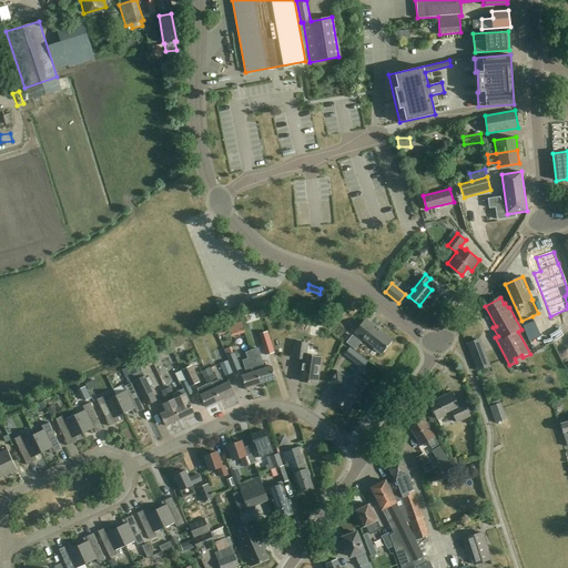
[(366,318),(355,332),(374,347),(374,350),(379,354),(381,353),(383,354),(393,341),(366,318)]
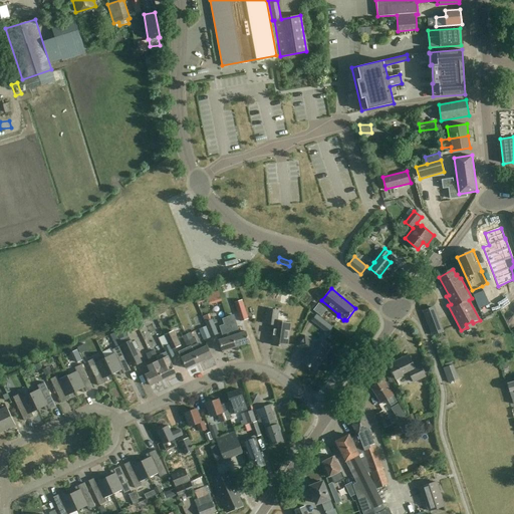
[(484,291),(474,295),(480,308),(490,304),(484,291)]
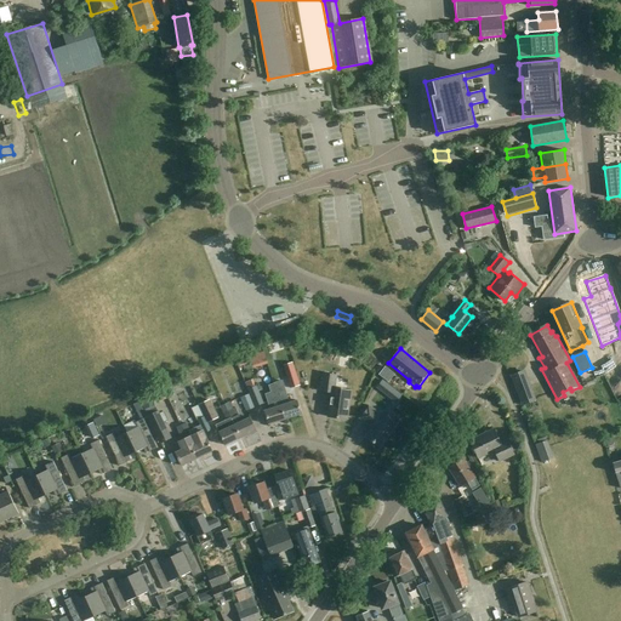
[(265,353),(254,355),(257,364),(267,360),(265,353)]
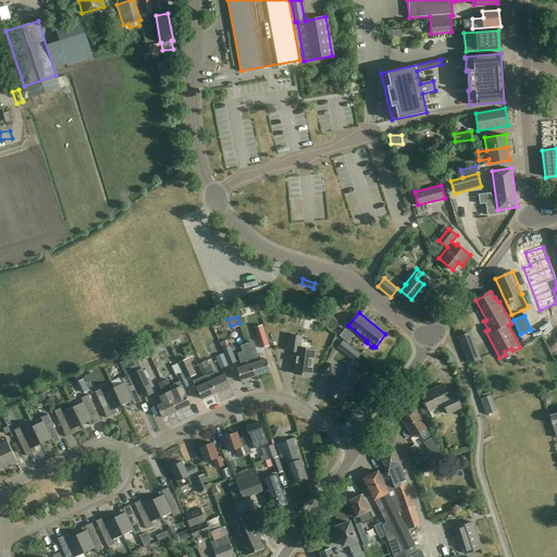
[(269,346),(262,324),(254,327),(260,348),(269,346)]
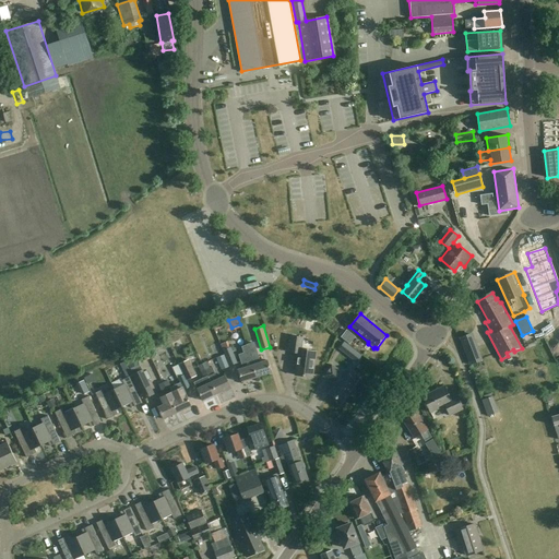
[(298,354),(295,376),(313,378),(317,352),(301,349),(304,337),(292,336),(288,353),(298,354)]
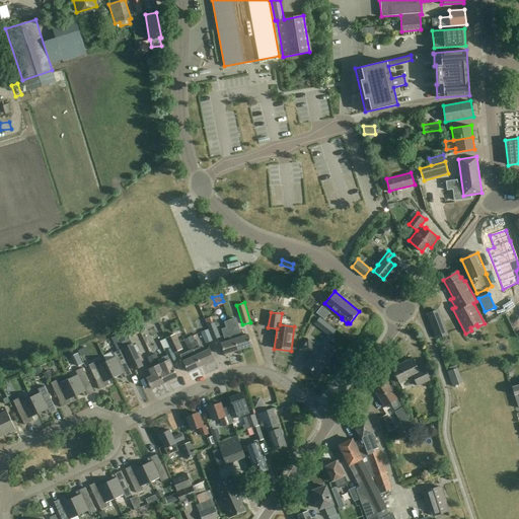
[(205,319),(213,341),(221,338),(215,322),(214,322),(211,317),(205,319)]
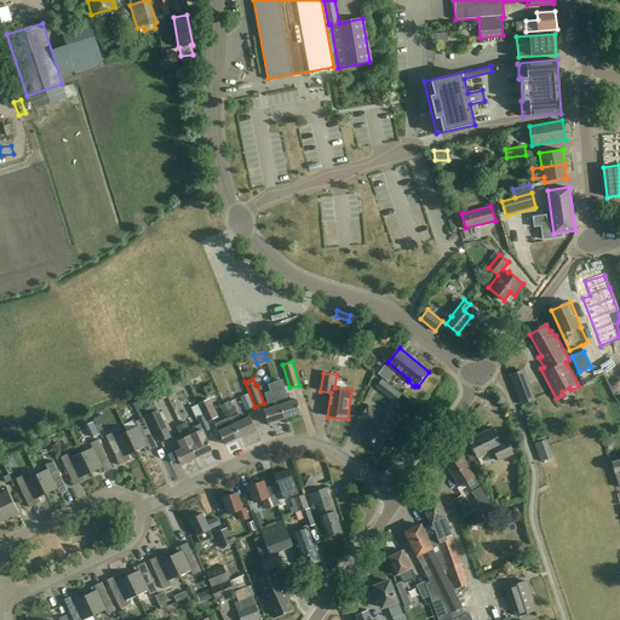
[(274,384),(285,418),(300,413),(297,400),(285,403),(279,382),(274,384)]
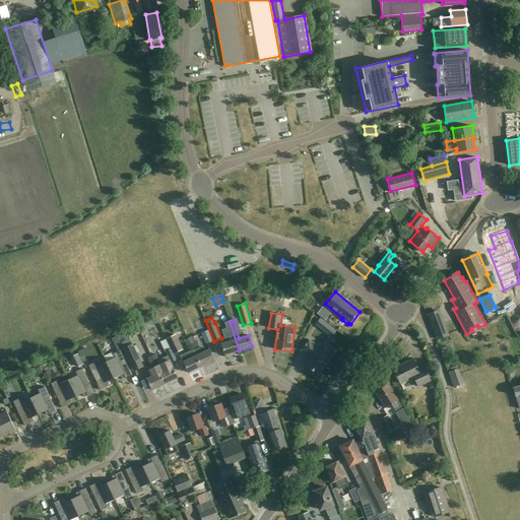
[(239,350),(230,322),(225,323),(226,328),(222,329),(225,342),(220,344),(224,355),(239,350)]
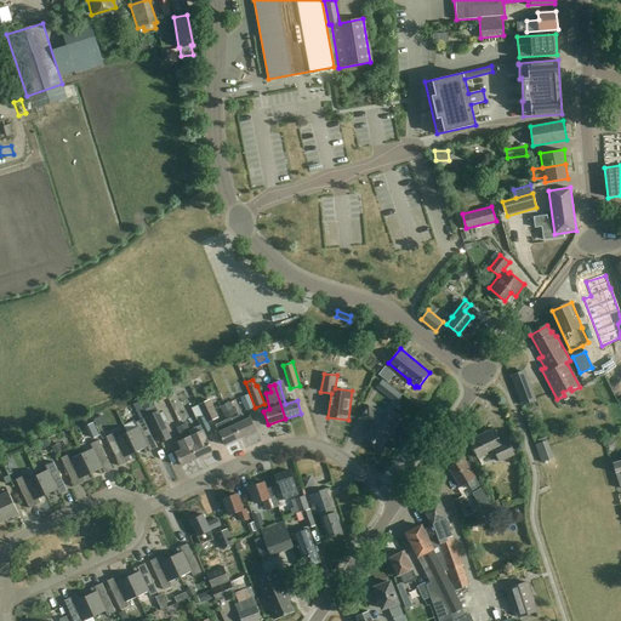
[(158,393),(165,402),(172,397),(164,387),(158,393)]
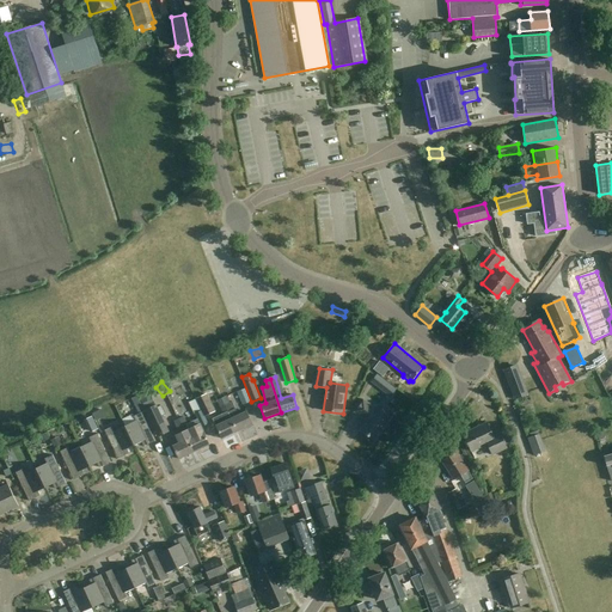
[(245,389),(237,392),(243,405),(250,402),(245,389)]
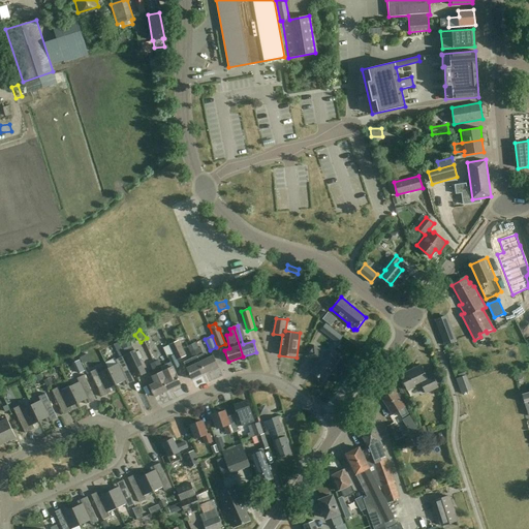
[(179,341),(168,345),(174,355),(175,354),(177,360),(186,355),(179,341)]
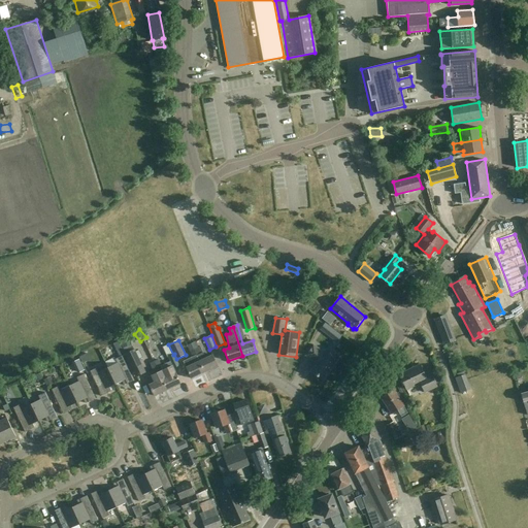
[(196,356),(204,372),(218,366),(212,356),(206,358),(200,347),(198,348),(195,341),(187,345),(190,352),(197,349),(200,354),(196,356)]
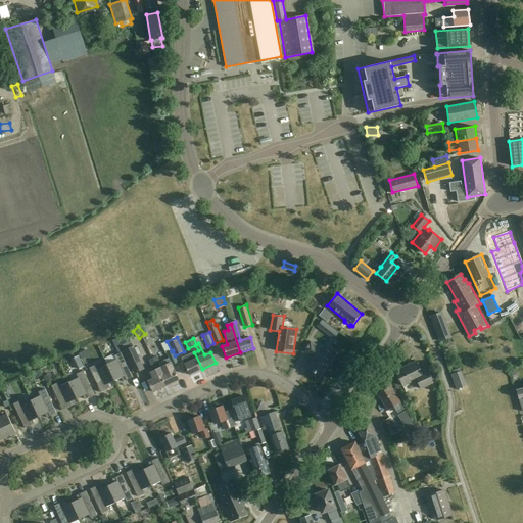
[(311,341),(302,352),(314,360),(307,368),(321,378),(335,357),(322,347),(322,348),(311,341)]
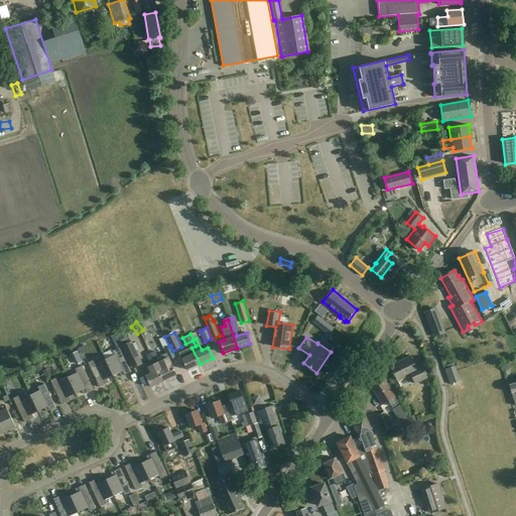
[(117,349),(122,346),(120,340),(114,343),(117,349)]
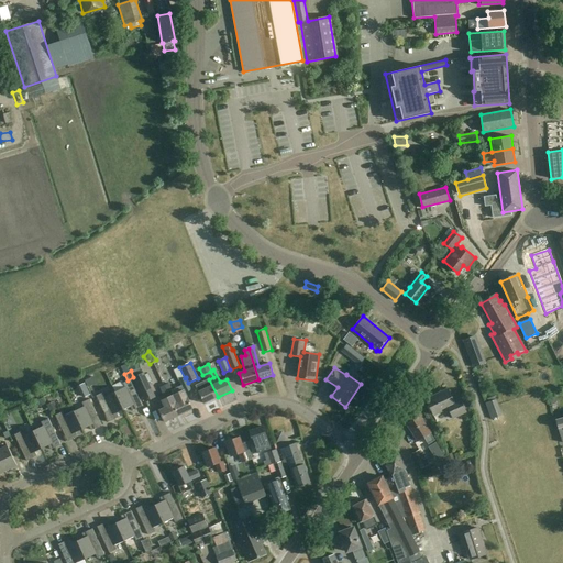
[(156,398),(144,372),(133,377),(145,403),(156,398)]
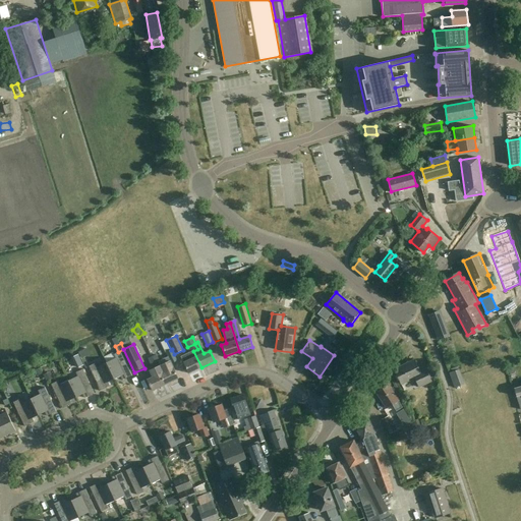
[(194,344),(187,347),(189,353),(180,357),(188,373),(201,367),(193,351),(197,349),(194,344)]
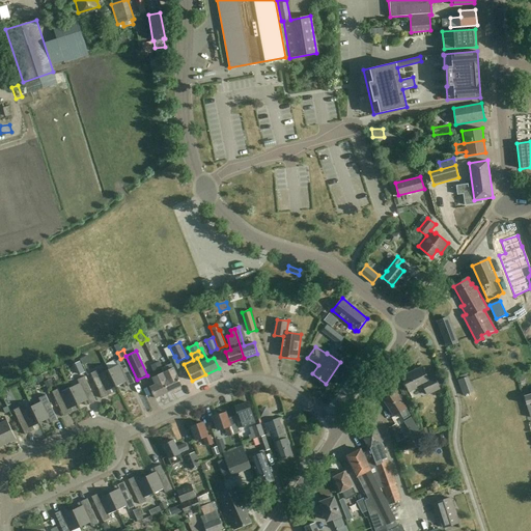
[(169,359),(174,370),(180,367),(177,361),(175,356),(174,357),(169,359)]
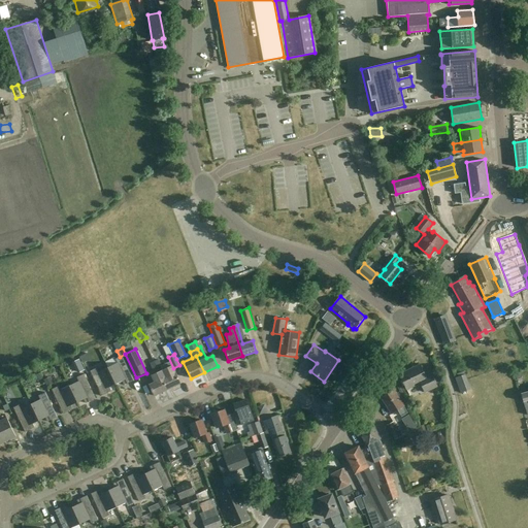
[(117,364),(107,368),(116,385),(122,382),(124,386),(133,381),(122,357),(114,360),(117,364)]
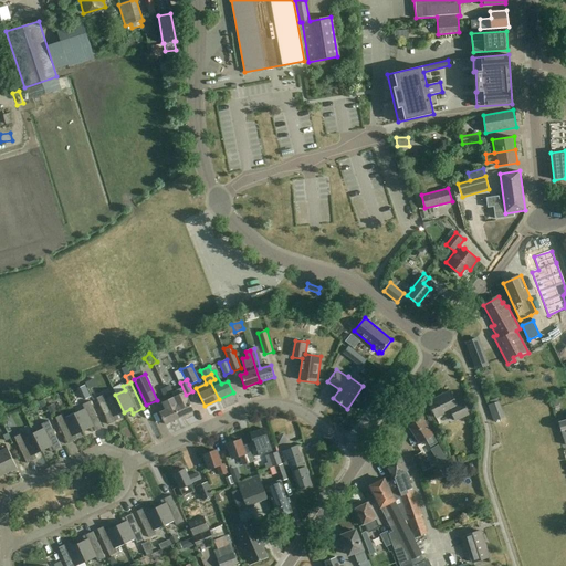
[(171,391),(168,386),(160,389),(163,396),(171,391)]
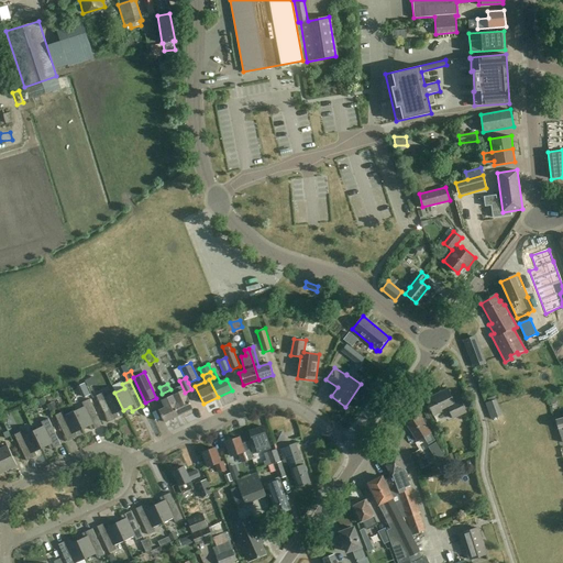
[(174,396),(169,398),(177,416),(192,409),(187,397),(187,398),(181,386),(170,390),(174,396)]
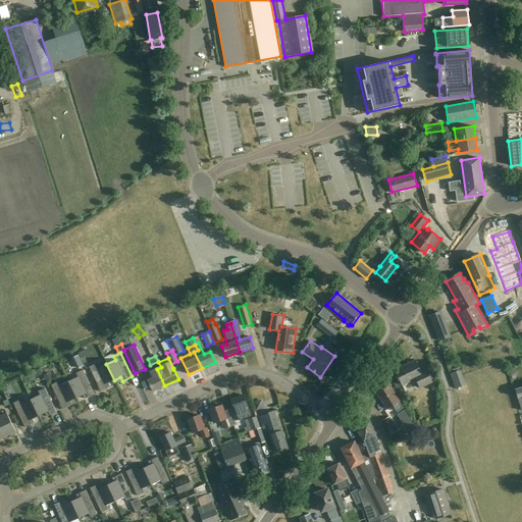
[(152,378),(147,381),(152,392),(164,385),(157,369),(161,367),(158,362),(158,361),(150,365),(153,370),(150,372),(152,378)]
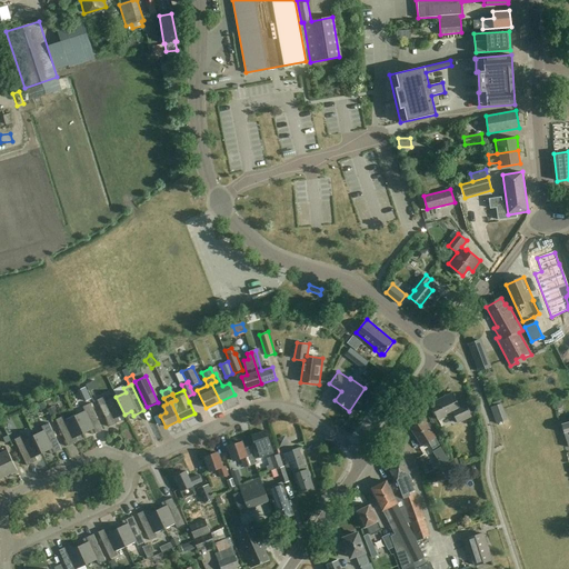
[(471,417),(465,403),(459,407),(452,393),(430,403),(438,420),(453,412),(458,423),(471,417)]
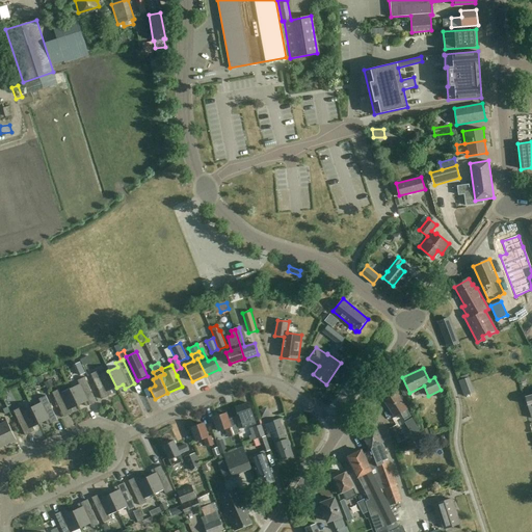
[(184,369),(179,371),(184,382),(189,381),(184,369)]
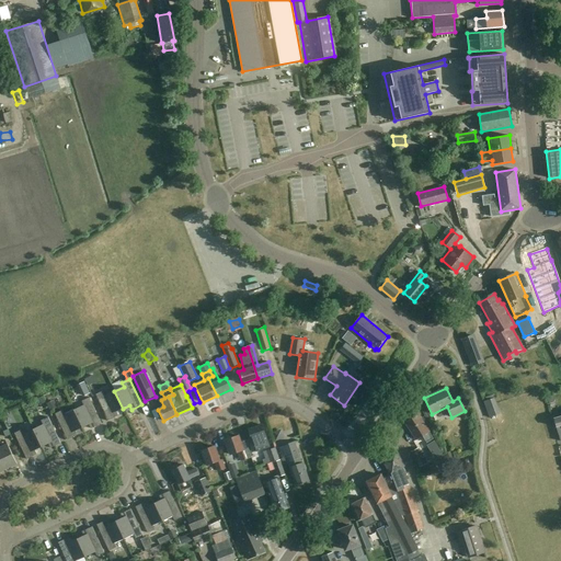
[(116,412),(123,409),(114,391),(104,396),(102,391),(95,395),(107,421),(118,416),(116,412)]
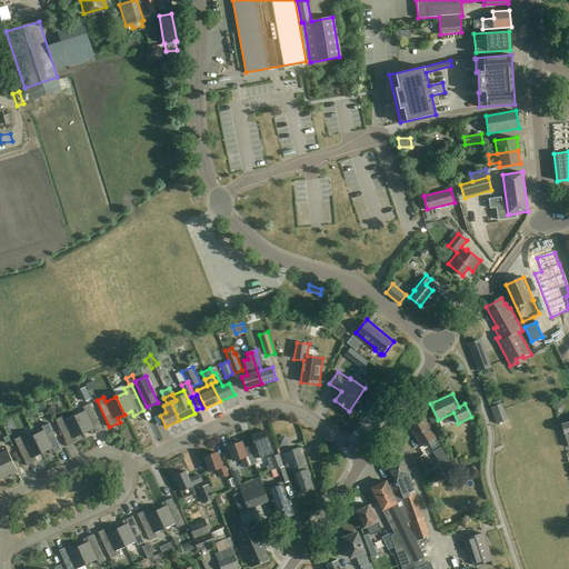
[(229,400),(232,411),(243,409),(240,397),(229,400)]
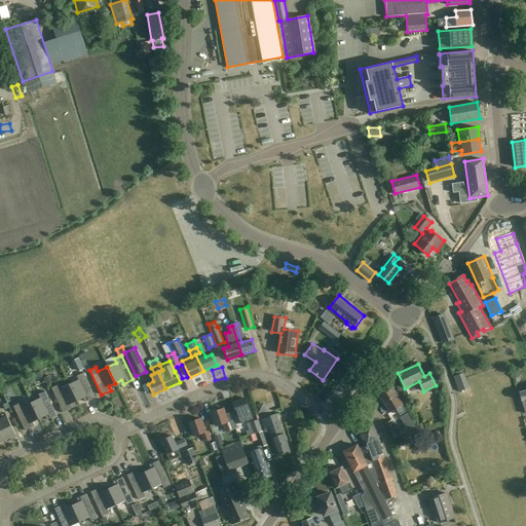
[(36,380),(42,377),(39,372),(33,375),(36,380)]
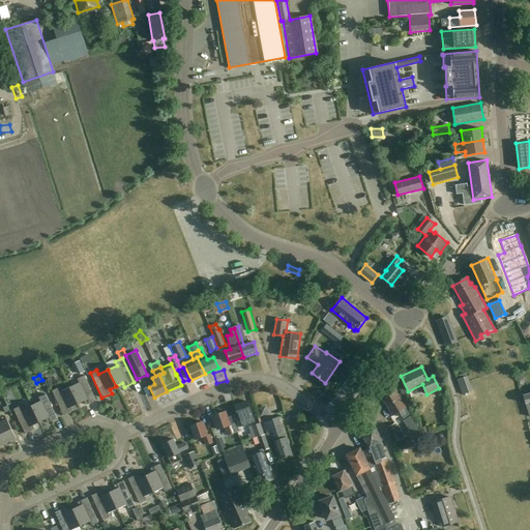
[(69,388),(78,405),(84,402),(86,406),(95,401),(83,376),(77,380),(79,383),(69,388)]
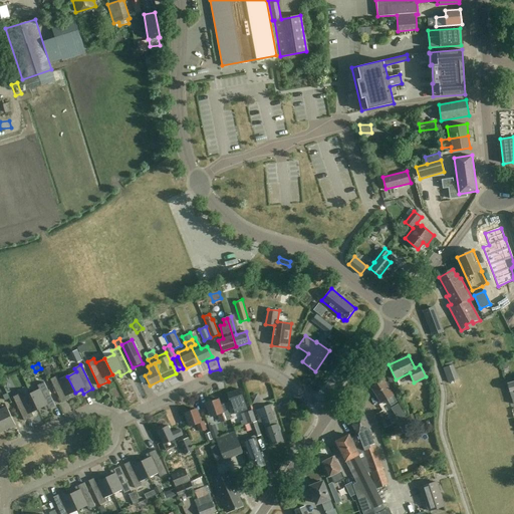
[(453,365),(444,368),(449,382),(458,379),(453,365)]
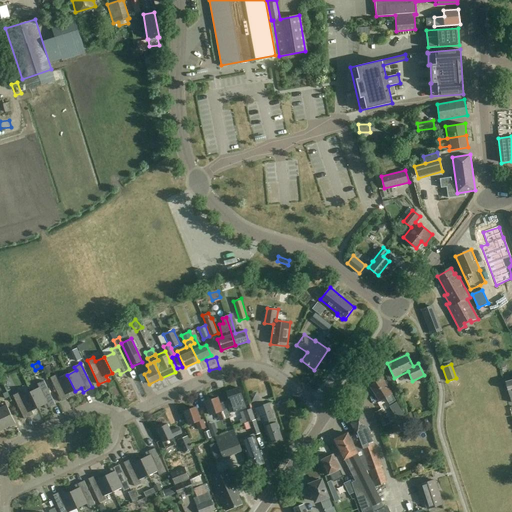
[(42,369),(45,375),(52,372),(49,366),(42,369)]
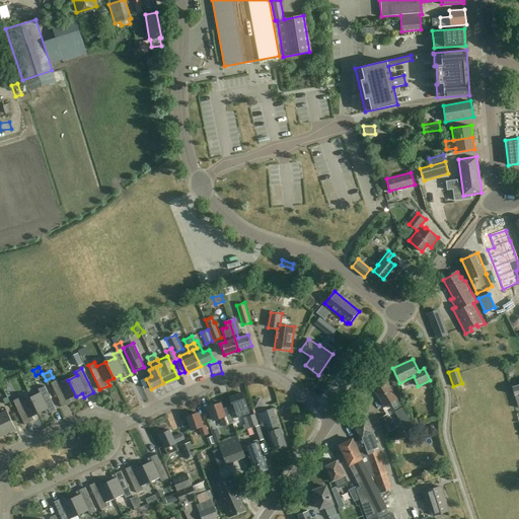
[(76,396),(68,380),(59,384),(57,380),(51,383),(62,408),(71,402),(70,399),(76,396)]
